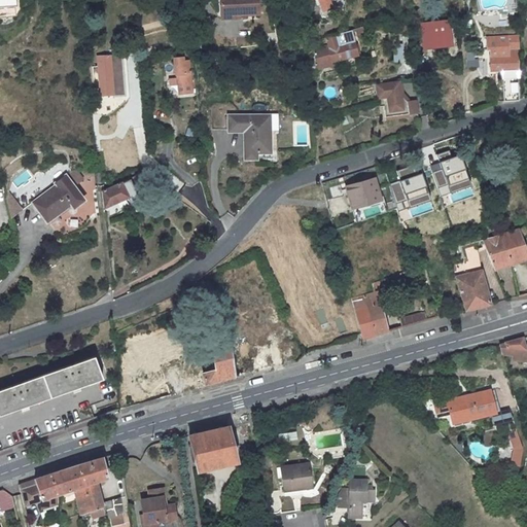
[(235,14),(255,14),(254,0),(218,0),(218,12),(235,12),(235,14)]
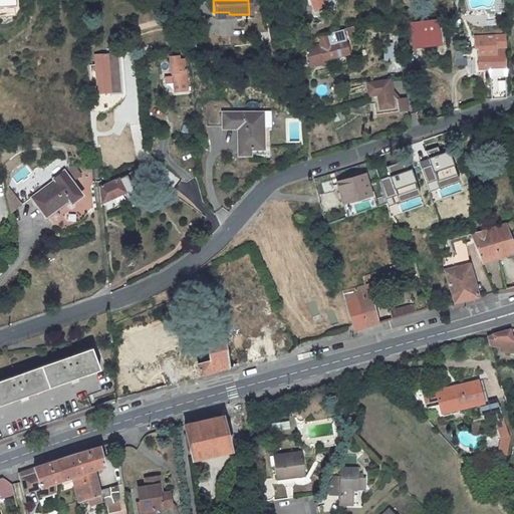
[(323,8),(320,0),(312,0),(315,11),(323,8)]
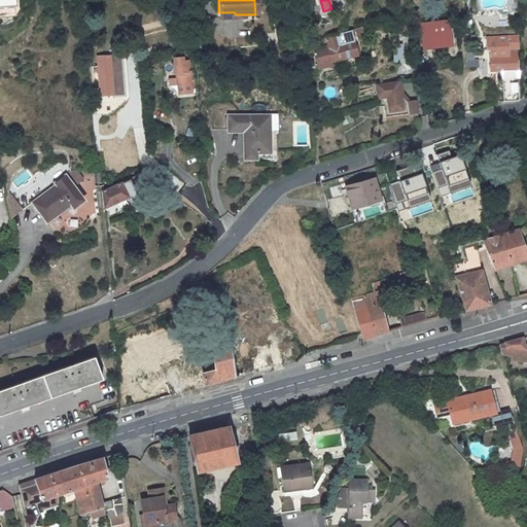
[(410,15),(397,16),(397,29),(411,28),(410,15)]
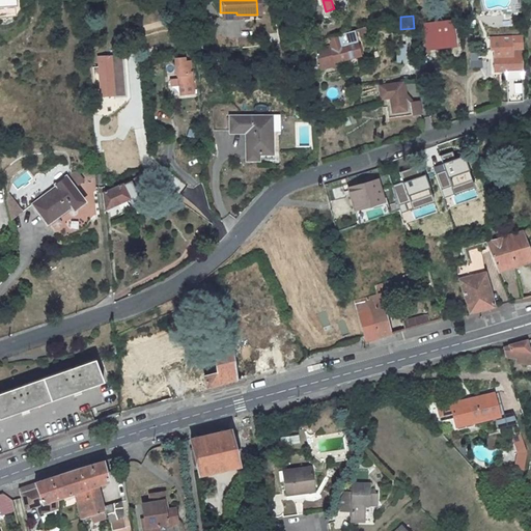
[(452,27),(424,28),(425,50),(452,49),(452,27)]
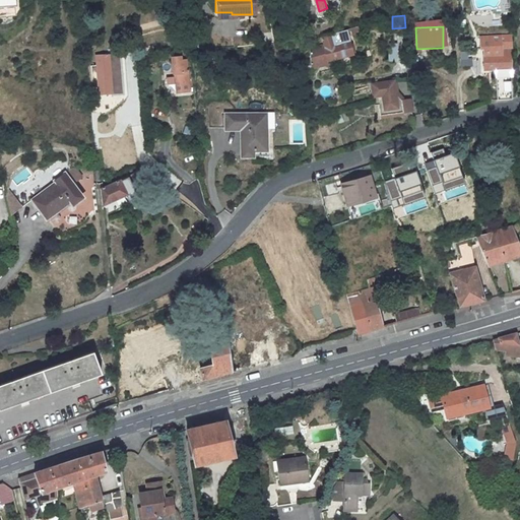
[(322,37),(307,41),(307,44),(307,63),(327,58),(328,60),(352,54),(346,29),(322,37)]
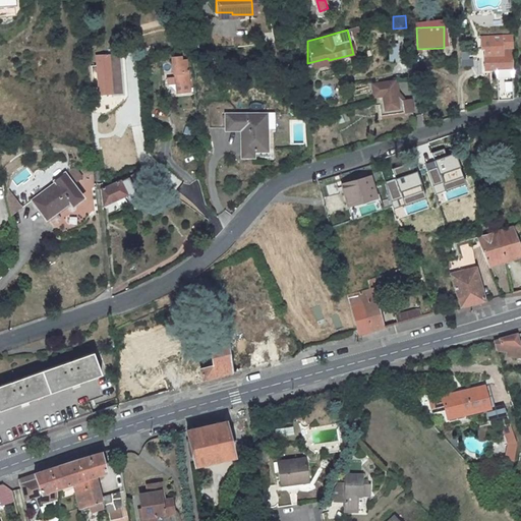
[(512,47),(513,47),(513,37),(481,38),(481,48),(484,48),(512,47)]
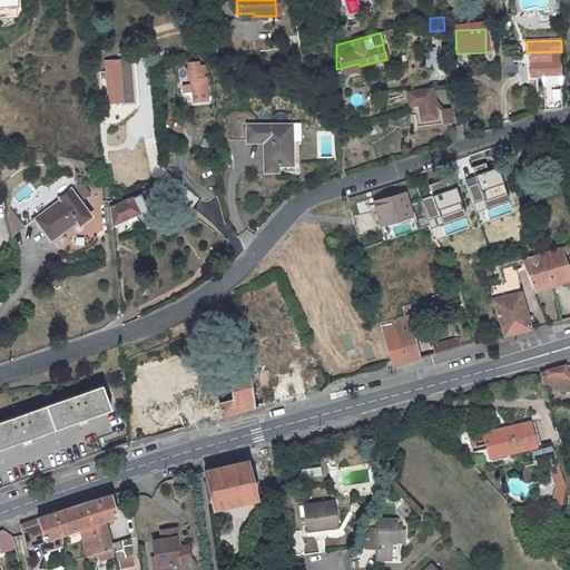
[(561,75),(560,53),(560,51),(530,52),(531,76),(544,76),(561,75)]
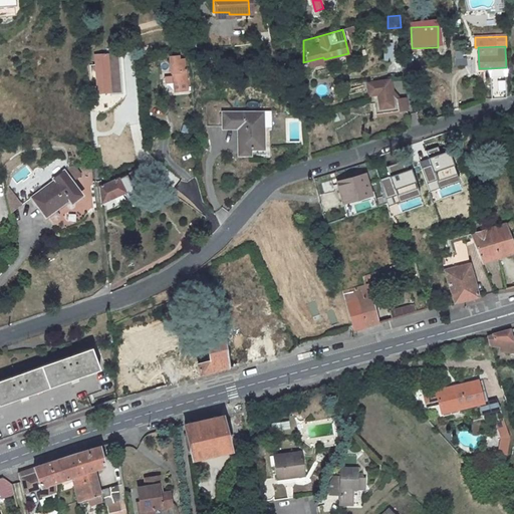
[(104,50),(93,53),(95,63),(105,62),(104,50)]
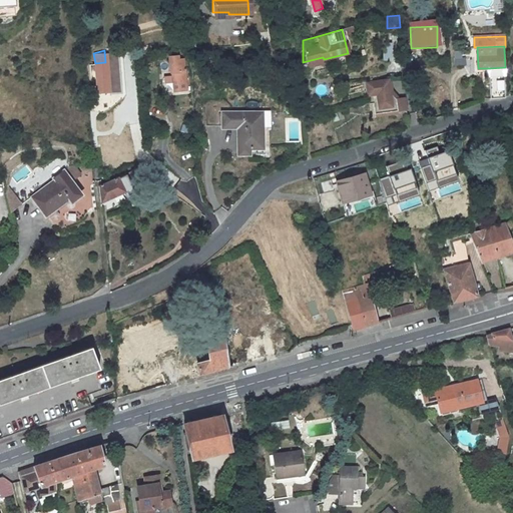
[(178,56),(169,57),(171,71),(172,71),(173,81),(187,80),(186,69),(184,69),(182,57),(178,57),(178,56)]
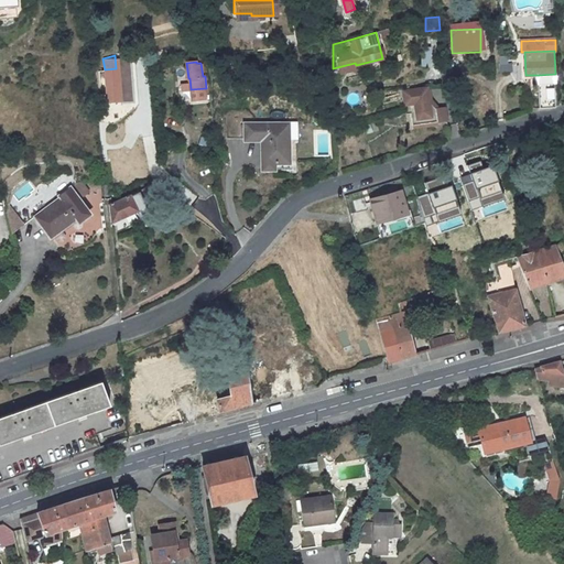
[(356,65),(355,63),(333,68),(334,76),(357,69),(356,65)]
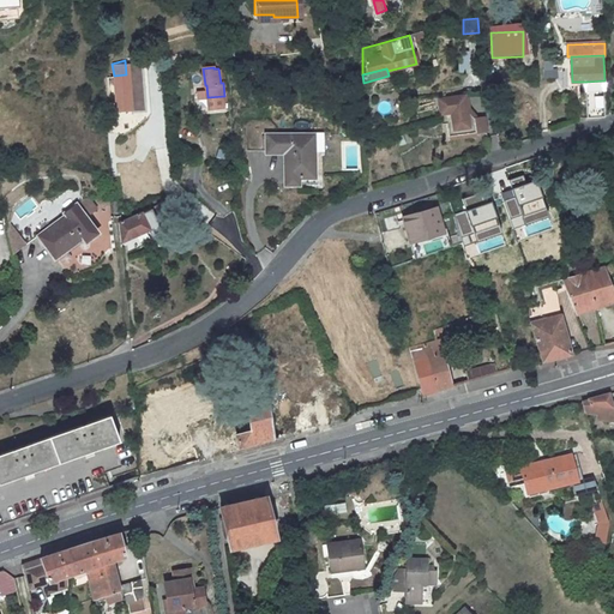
[(108,88),(128,85),(126,74),(114,76),(107,77),(108,88)]
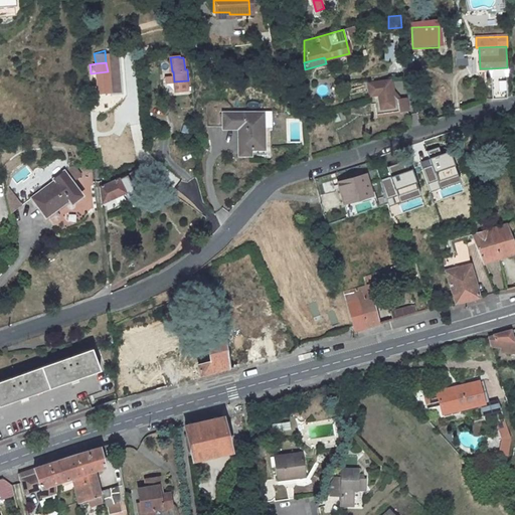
[(492,68),(493,80),(506,80),(507,67),(492,68)]
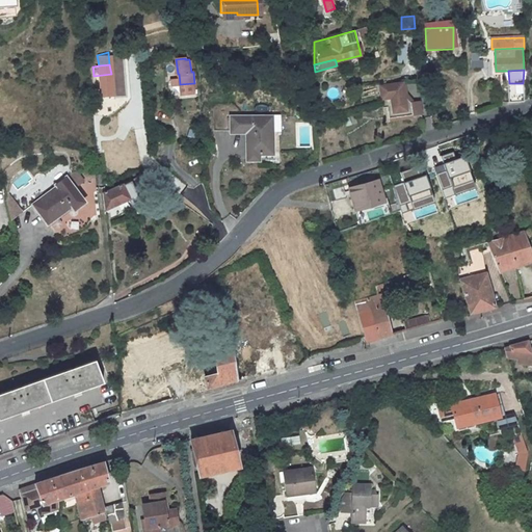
[(113,94),(111,77),(99,79),(101,95),(113,94)]
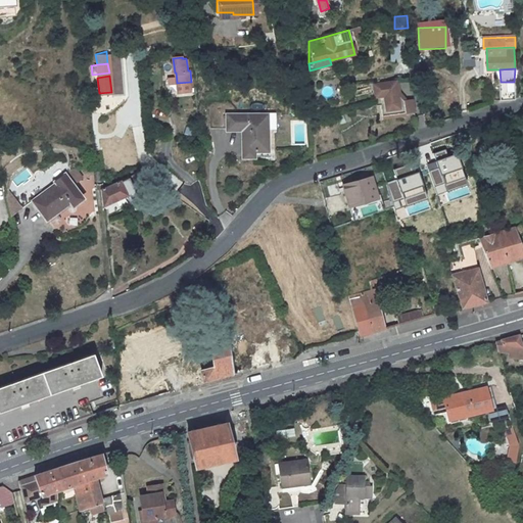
[(394,80),(373,84),(374,96),(378,95),(381,114),(405,111),(402,100),(396,92),(394,80)]
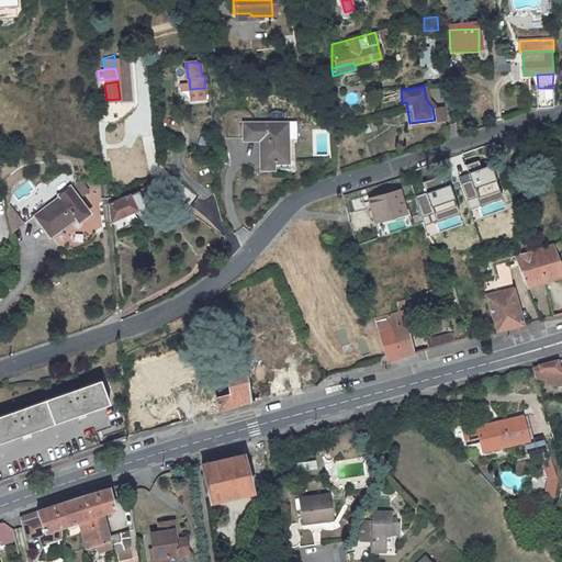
[(440,105),(433,108),(435,120),(442,117),(440,105)]
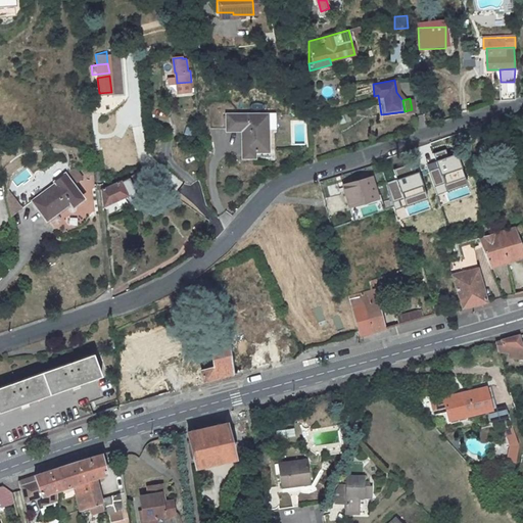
[(247,134),(248,152),(258,151),(258,157),(269,156),(267,127),(263,127),(262,113),(225,116),(226,131),(240,130),(241,134),(247,134)]
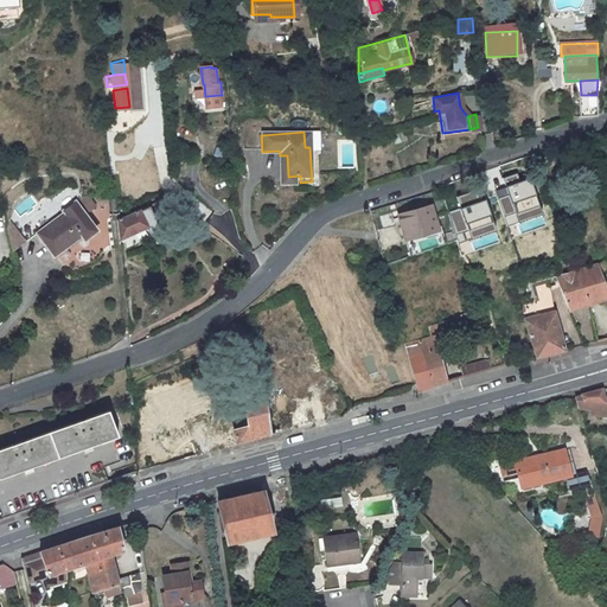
[(496,189),(467,197),(471,211),(474,210),(477,221),(475,222),(477,228),(481,225),(484,231),(506,225),(496,189)]
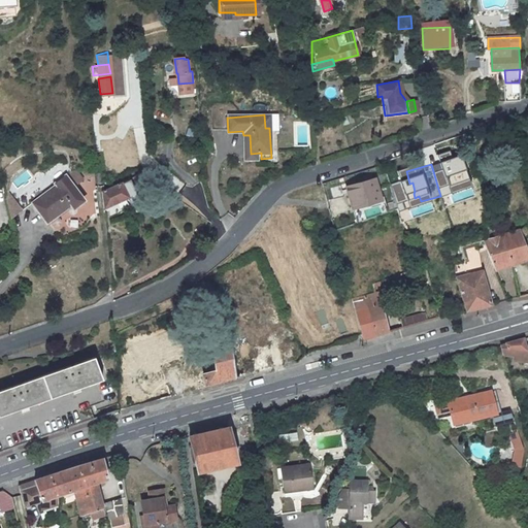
[(78,196),(72,188),(86,179),(77,167),(53,183),(54,185),(29,201),(42,221),(56,212),(55,211),(67,203),(68,204),(71,205),(73,205),(75,205),(77,204),(78,203),(79,200),(78,196)]
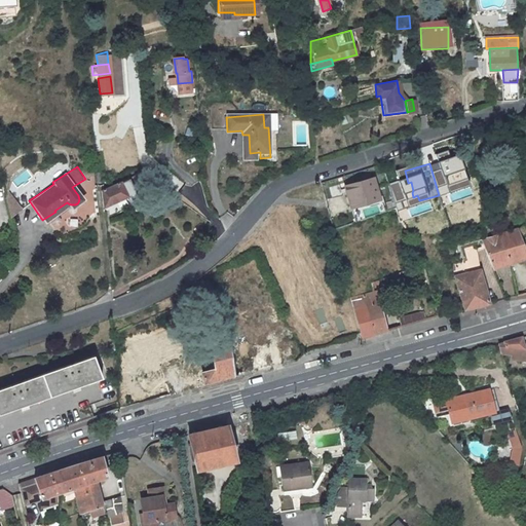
[(127,196),(125,190),(132,186),(128,178),(104,189),(102,190),(104,208),(127,196)]
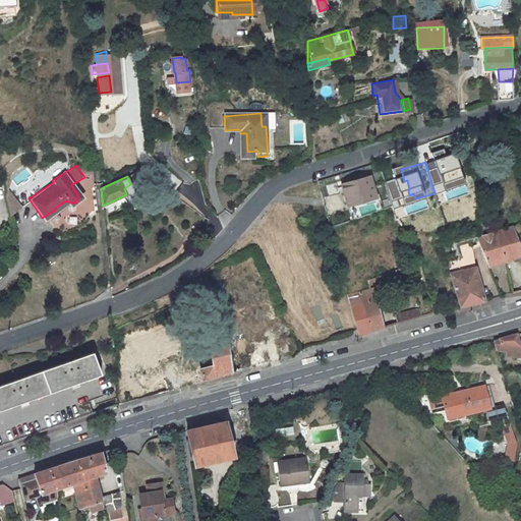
[(370,177),(344,185),(350,207),(377,198),(370,177)]
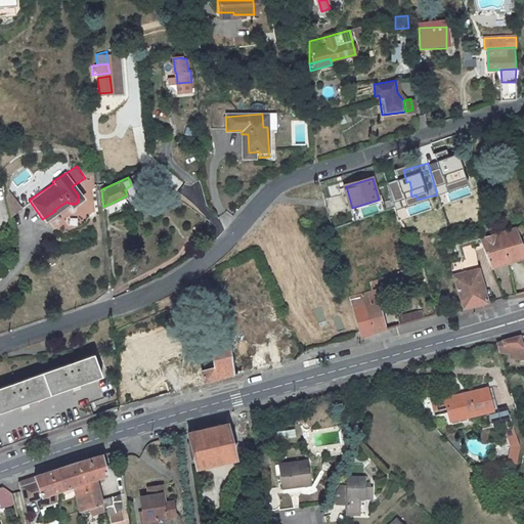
[(9,213),(29,200),(20,187),(5,198),(8,210),(9,213)]
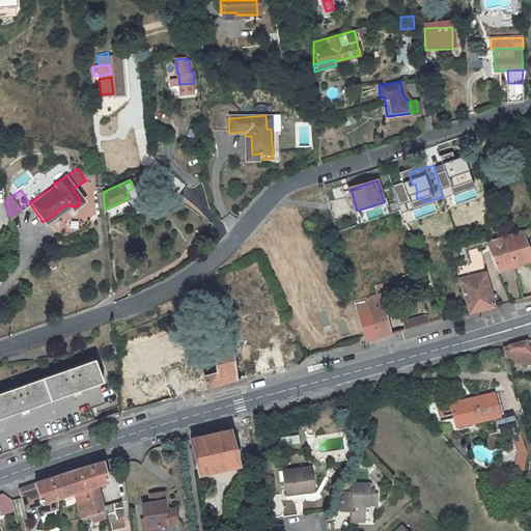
[(331,200),(334,217),(351,214),(347,197),(331,200)]
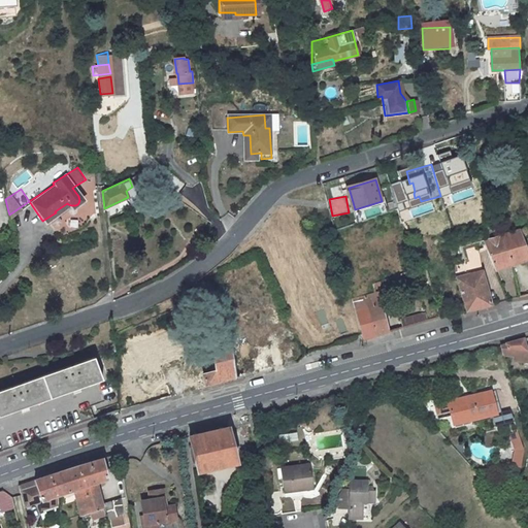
[(55,233),(97,213),(92,200),(48,220),(55,233)]
